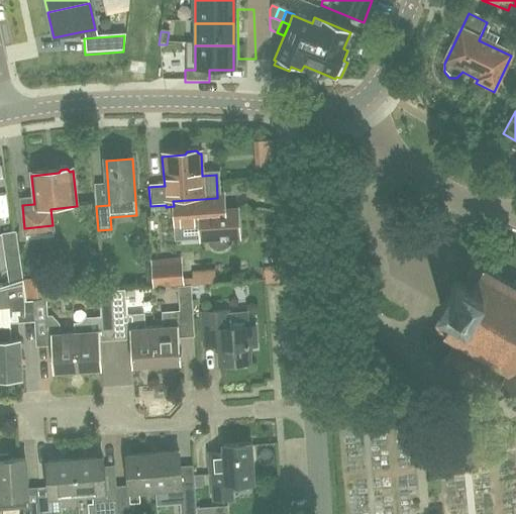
[(224,212),(223,198),(217,198),(203,199),(173,201),(174,206),(174,217),(180,216),(181,230),(200,229),(201,242),(207,241),(209,247),(212,250),(217,253),(223,252),(227,250),(230,245),(231,240),(239,239),(237,212),(224,212)]
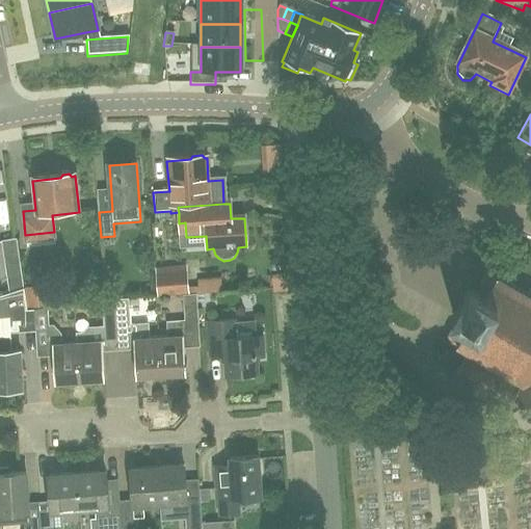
[(1,244),(5,272),(20,270),(16,242),(1,244)]
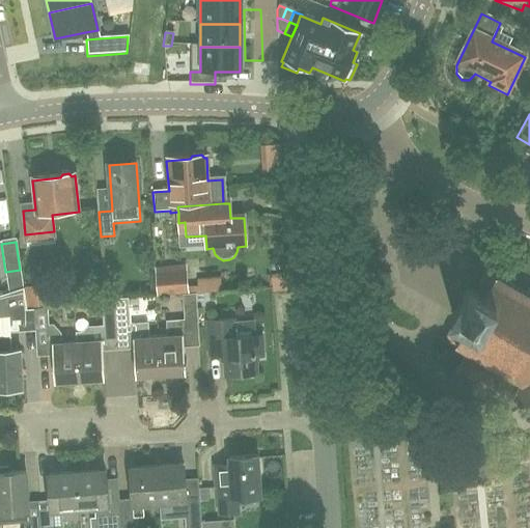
[(158,297),(188,295),(186,273),(156,274),(158,297)]
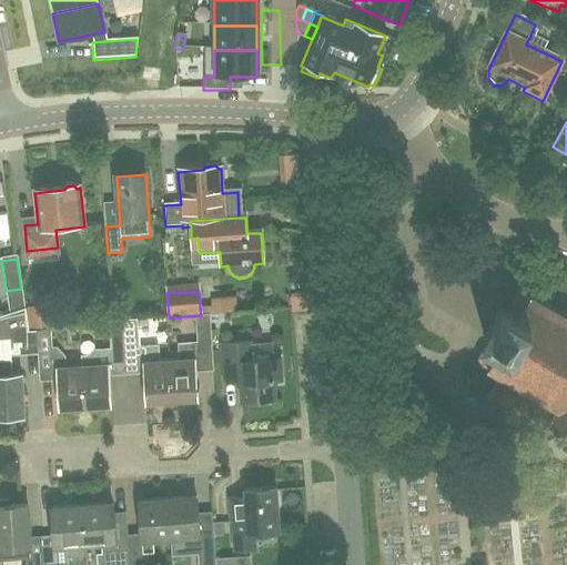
[(566,314),(564,312),(562,316),(544,305),(546,302),(544,301),(542,305),(523,294),(516,295),(513,301),(515,309),(510,315),(500,309),(483,340),(493,345),(488,352),(482,354),(478,360),(479,366),(499,379),(497,382),(482,409),(539,443),(550,425),(553,423),(566,431),(566,314)]
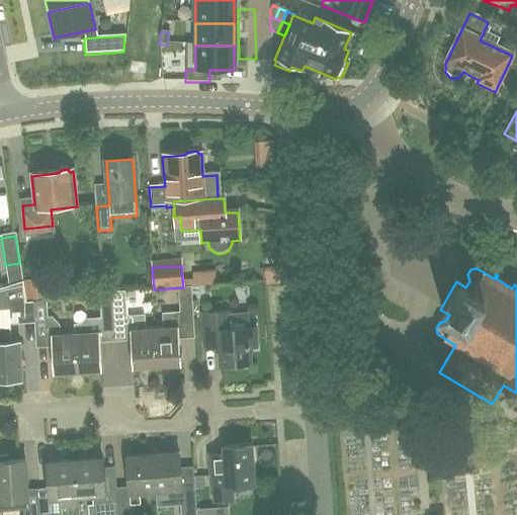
[(26,285),(30,304),(52,298),(48,280),(26,285)]
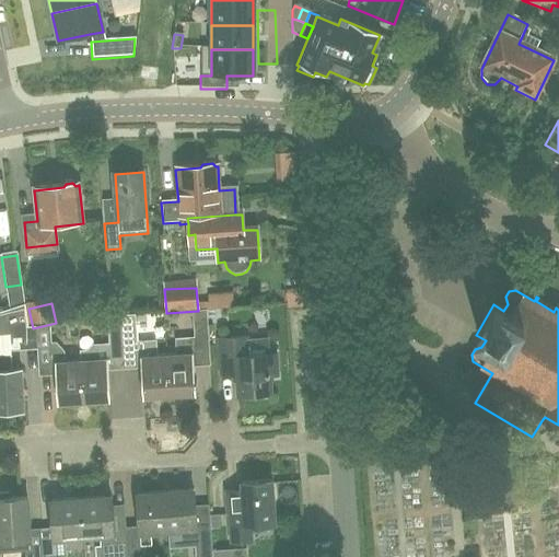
[(39,371),(37,328),(27,329),(24,305),(7,312),(8,332),(10,332),(11,354),(38,352),(39,371)]
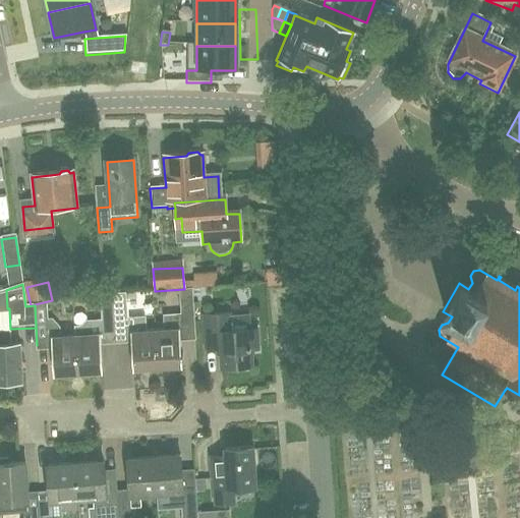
[(195,313),(194,298),(193,291),(180,292),(182,318),(182,319),(195,318),(195,313)]
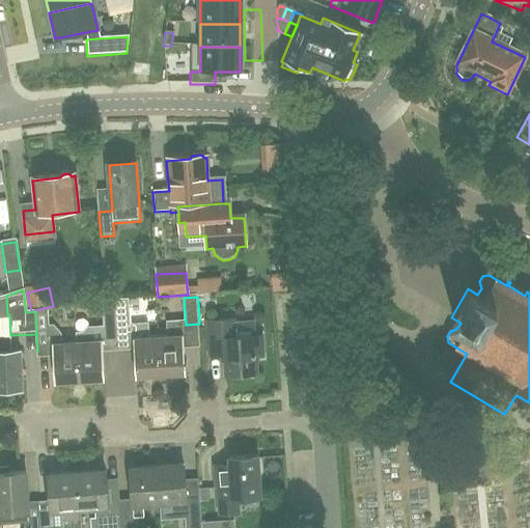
[(130,300),(116,301),(117,328),(131,327),(130,308),(130,301),(130,300)]
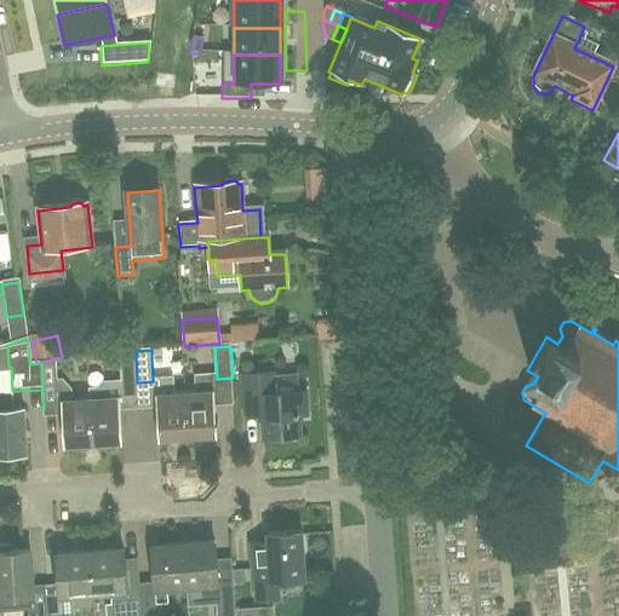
[(137,383),(136,351),(120,352),(121,383),(137,383)]
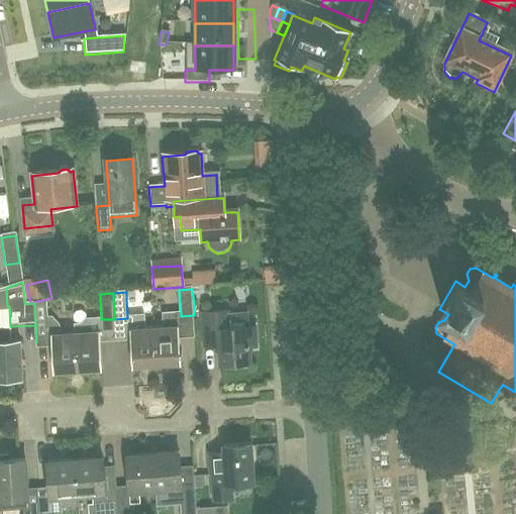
[(58,326),(48,326),(47,313),(52,314),(50,301),(46,301),(34,303),(36,342),(52,341),(54,375),(78,373),(76,335),(74,335),(59,336),(58,326)]
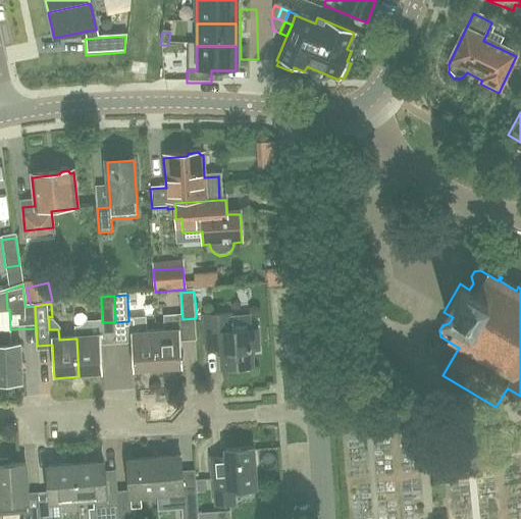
[(252,352),(259,352),(258,332),(231,333),(230,316),(205,317),(207,352),(222,351),(223,370),(238,370),(238,373),(250,373),(250,369),(253,369),(252,352)]
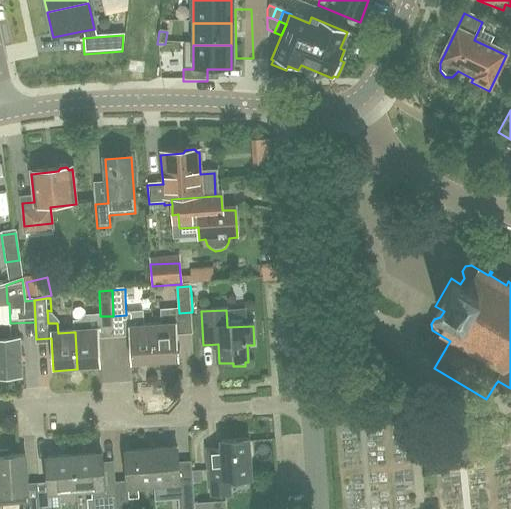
[(178,339),(176,316),(162,317),(162,327),(153,328),(155,365),(179,364),(178,339)]
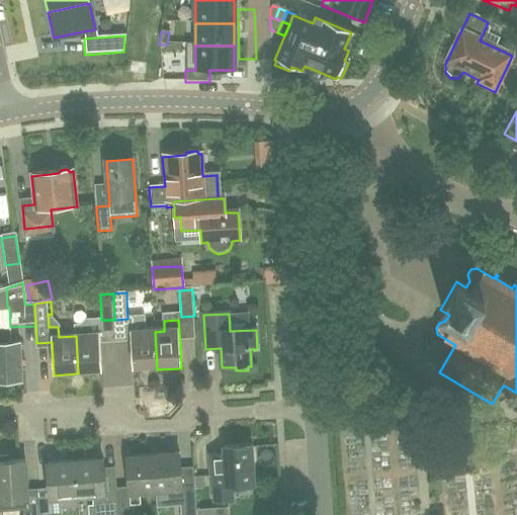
[(145,323),(130,324),(132,344),(133,370),(157,369),(155,332),(145,332),(145,323)]
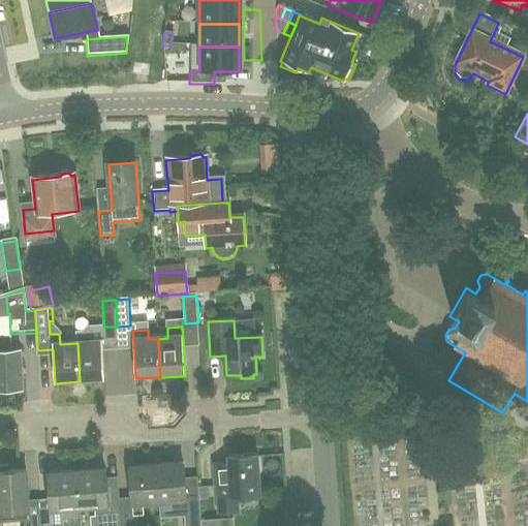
[(102,352),(101,333),(87,333),(87,342),(78,343),(80,381),(104,380),(102,352)]
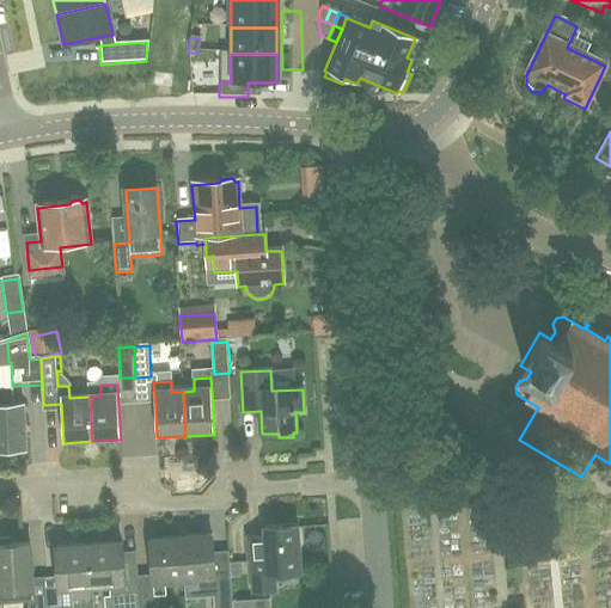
[(0,452),(26,450),(24,406),(7,407),(6,391),(0,391),(0,452)]
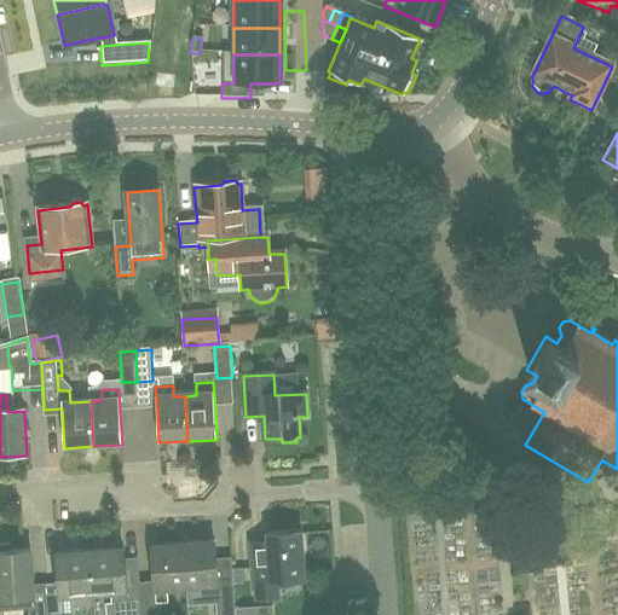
[(304,581),(301,543),(301,533),(267,535),(267,541),(247,543),(249,570),(254,570),(255,602),(278,601),(277,582),(304,581)]
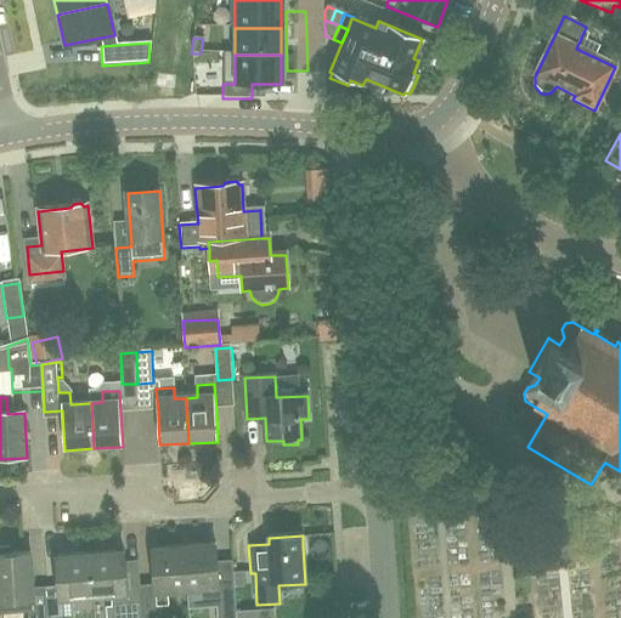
[(185,549),(187,593),(207,590),(208,605),(220,605),(219,590),(216,546),(185,549)]
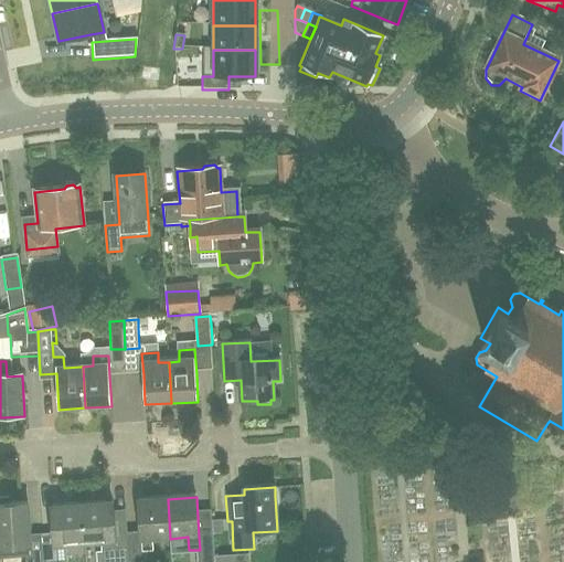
[(152,540),(170,539),(168,499),(139,501),(141,541),(142,541),(144,554),(153,553),(152,540)]
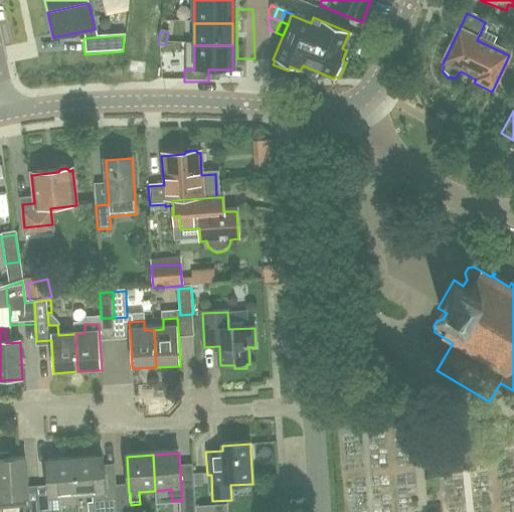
[(39,511),(37,488),(37,497),(28,497),(25,460),(7,461),(7,456),(0,456),(0,499),(24,498),(24,511),(39,511)]
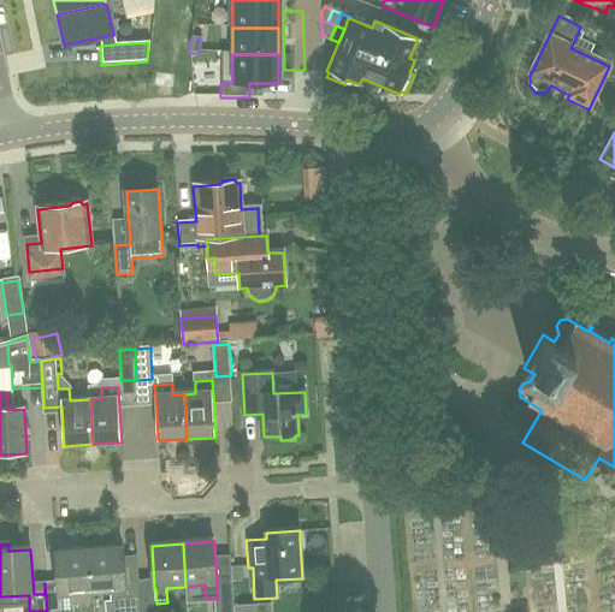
[(123,548),(89,551),(93,593),(108,592),(110,604),(119,604),(119,611),(141,611),(141,608),(139,580),(125,581),(123,548)]
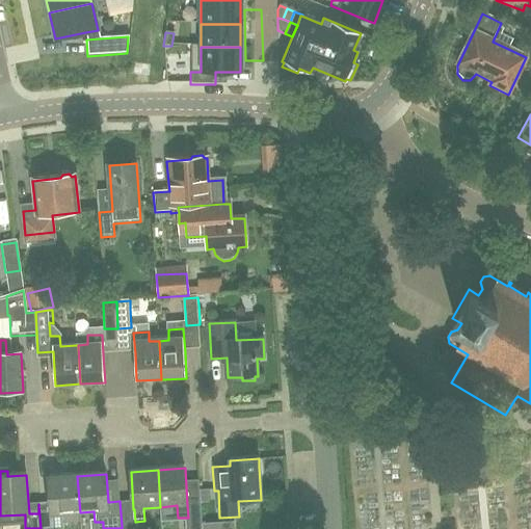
[(64,528),(63,514),(80,512),(77,476),(48,479),(50,503),(38,504),(41,528),(64,528)]
